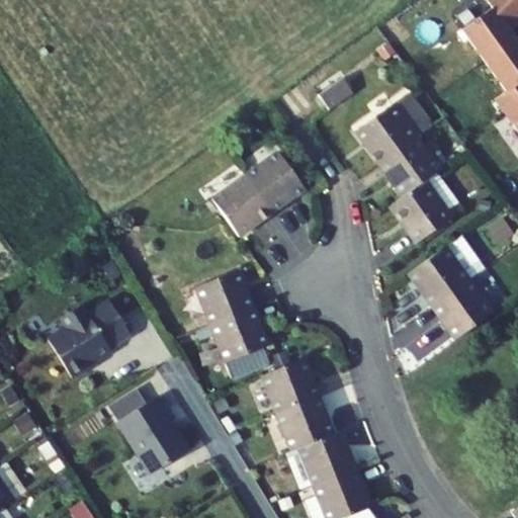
[(517,22),(517,16),(501,0),(486,0),(493,9),(461,30),(485,62),(510,44),(506,39),(506,34),(510,31),(517,22)]
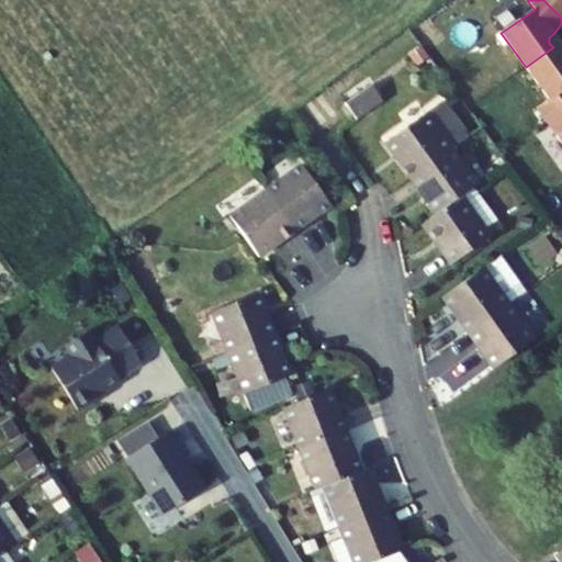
[(561,0),(543,0),(561,18),(561,0)]
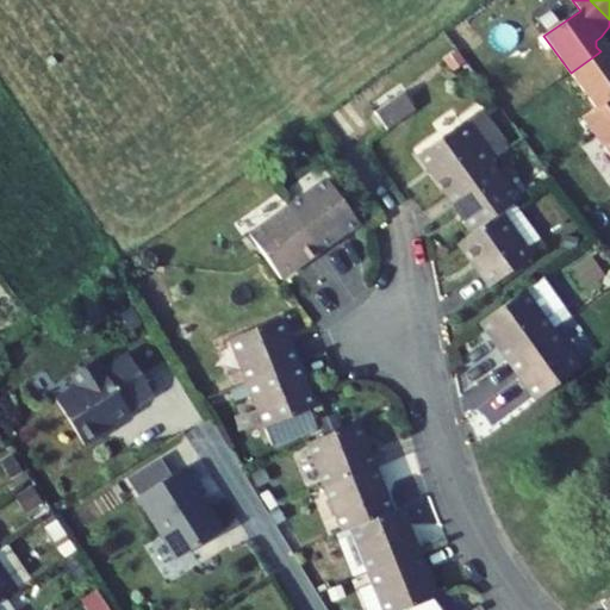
[(601,51),(608,47),(601,37),(596,41),(596,47),(601,51)]
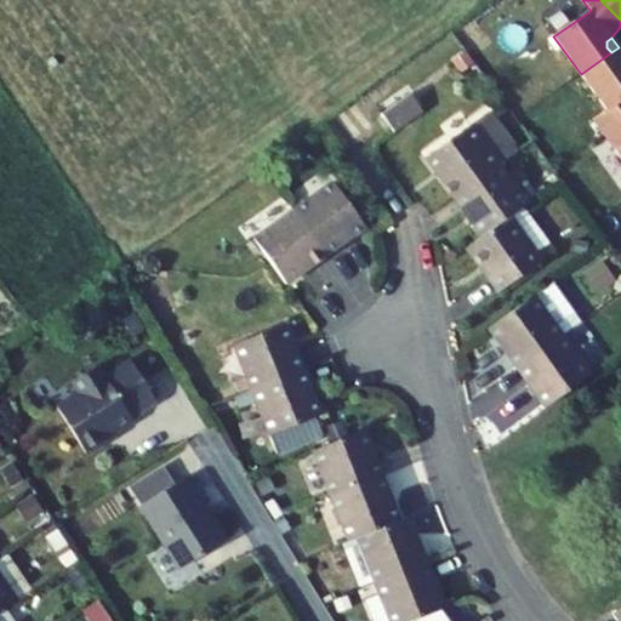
[(620,50),(619,47),(611,52),(581,74),(607,110),(593,120),(597,125),(605,136),(620,124),(620,50)]
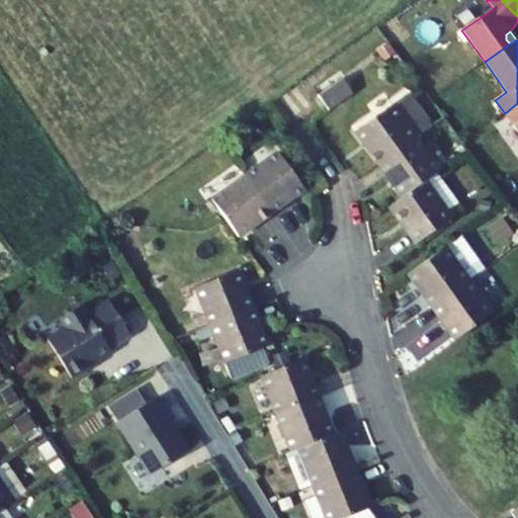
[(363,71),(367,77),(375,72),(371,66),(363,71)]
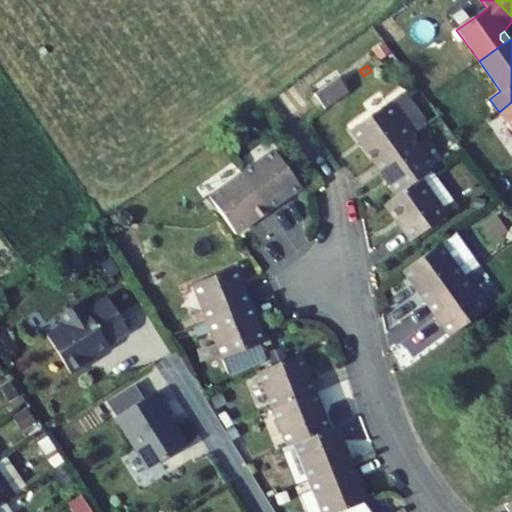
[(325,109),(348,92),(338,77),(314,94),(325,109)]
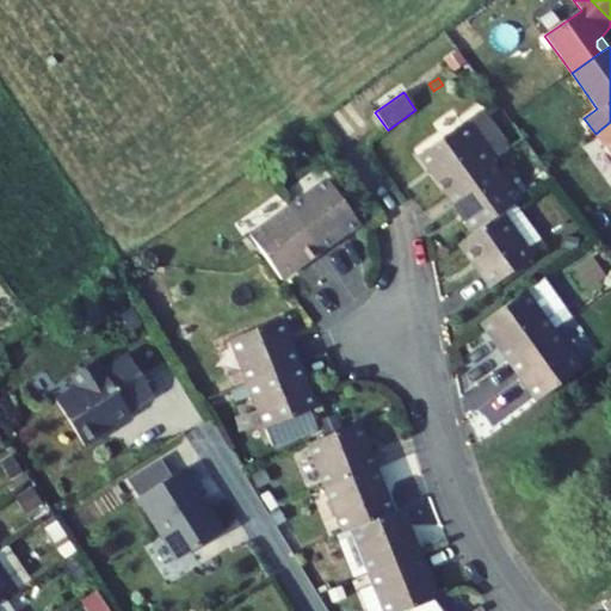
[(419,155),(446,193),(491,162),(508,149),(481,111),(419,155)]
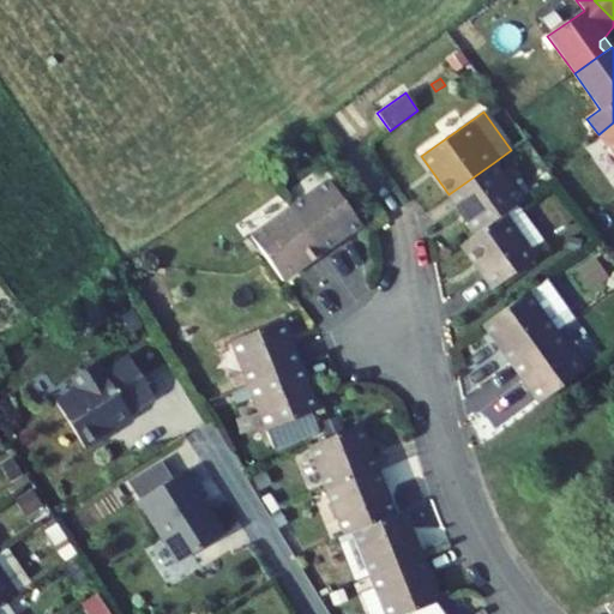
[(613,122),(599,134),(613,156),(613,122)]
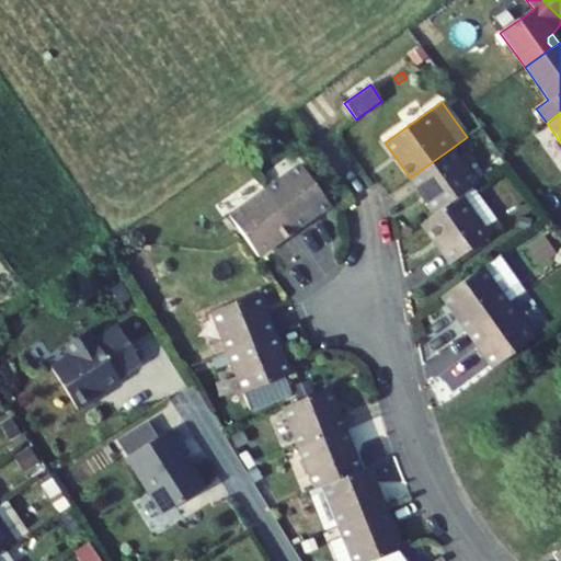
[(410,178),(436,214),(462,194),(472,187),(476,184),(450,149),(410,178)]
